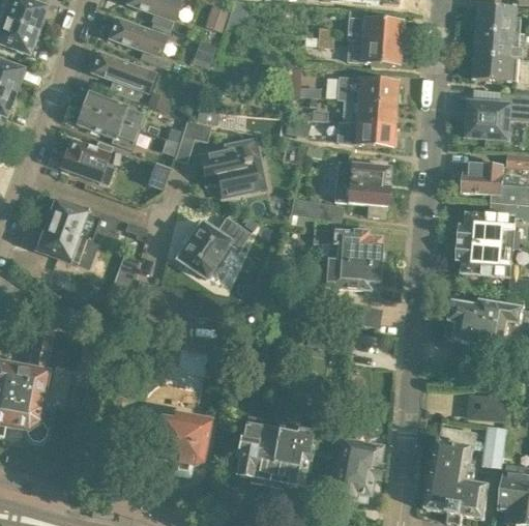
[(8,0),(2,17),(39,30),(43,19),(41,18),(46,6),(42,5),(45,0),(8,0)]
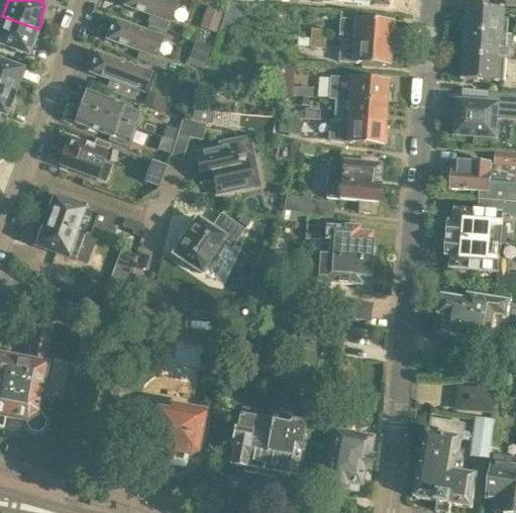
[(159,16),(156,23),(181,32),(184,25),(169,19),(176,0),(124,0),(123,3),(159,16)]
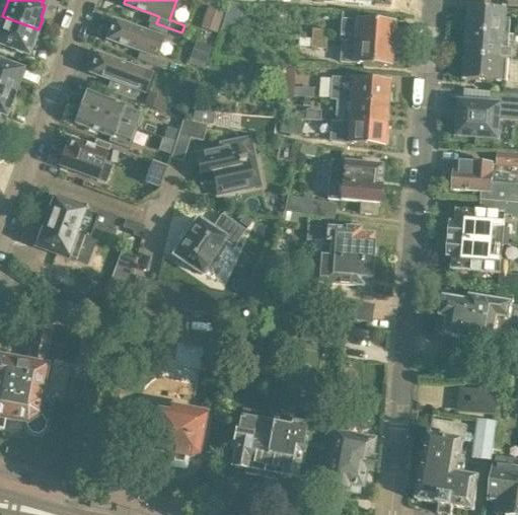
[(209,4),(202,24),(219,29),(225,9),(209,4)]
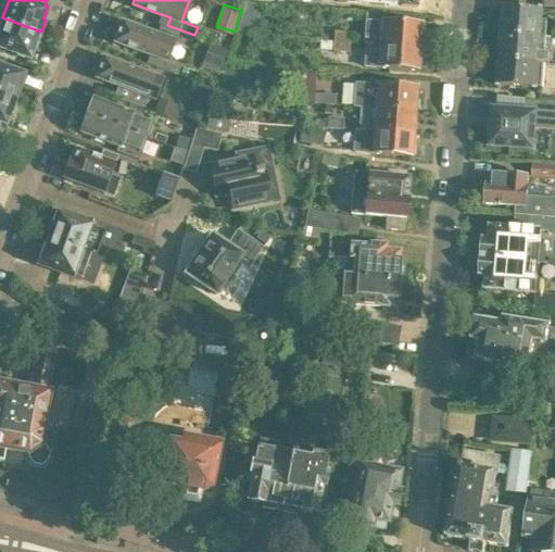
[(501,17),(500,30),(540,33),(542,7),(504,4),(503,17),(501,17)]
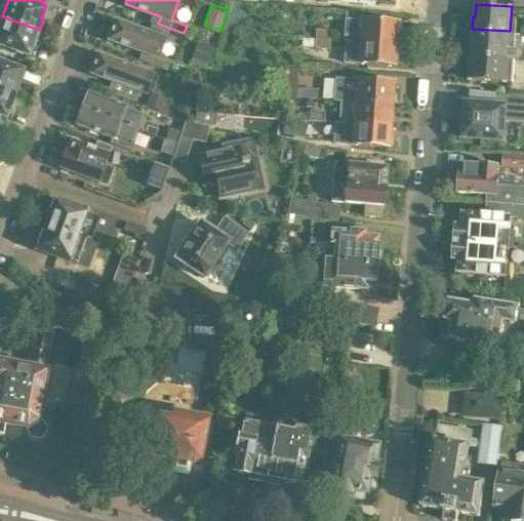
[(396,42),(397,19),(361,16),(362,9),(361,9),(346,8),(344,38),(346,39),(396,42)]
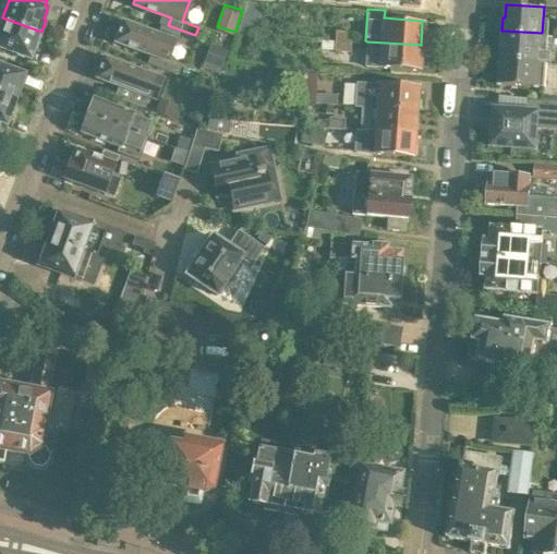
[(37,45),(41,32),(2,17),(0,16),(0,44),(29,56),(34,44),(37,45)]
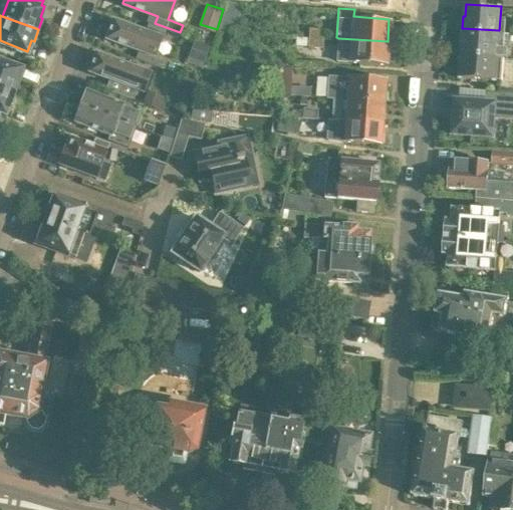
[(137,56),(164,66),(168,55),(152,49),(158,33),(112,17),(105,36),(140,49),(137,56)]
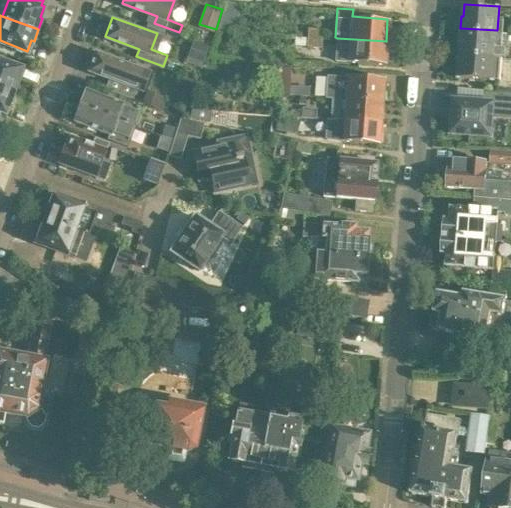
[(323,37),(324,28),(309,27),(309,36),(323,37)]
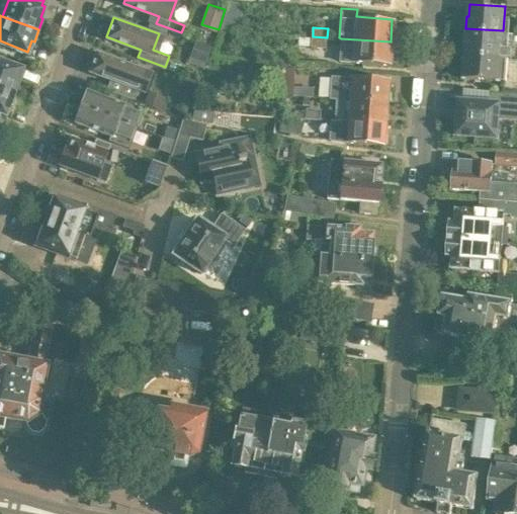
[(467,41),(466,54),(502,57),(503,30),(465,28),(464,40),(467,41)]
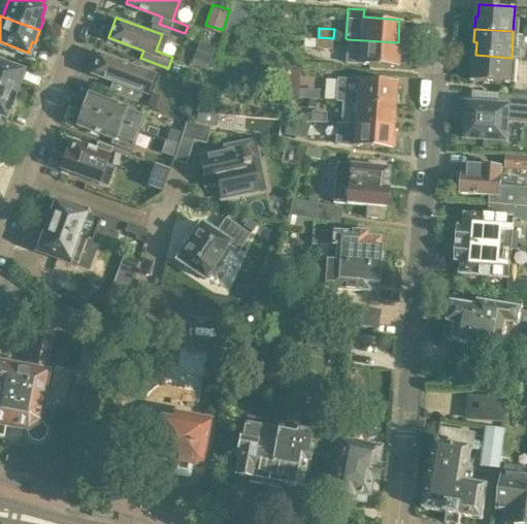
[(333,47),(333,38),(319,37),(318,46),(333,47)]
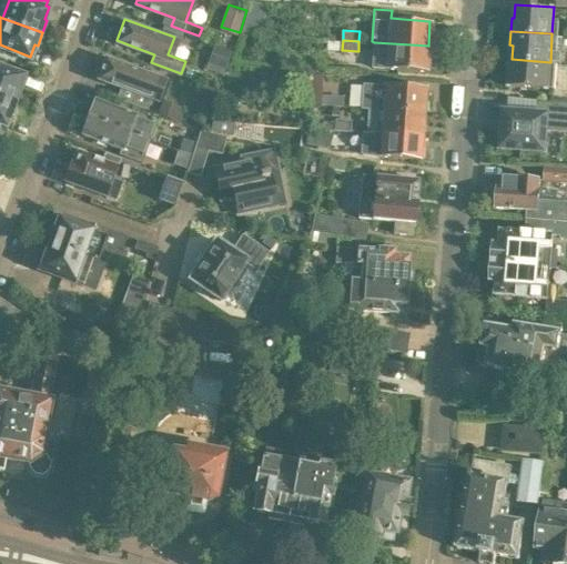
[(209,61),(226,67),(232,48),(214,42),(209,61)]
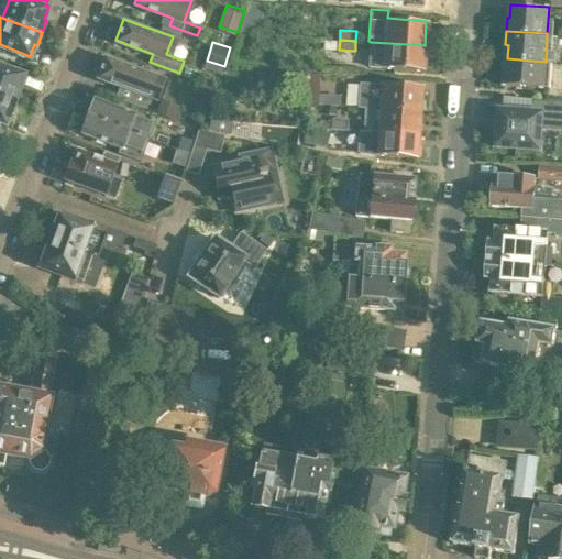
[(422,68),(425,45),(371,42),(368,64),(422,68)]
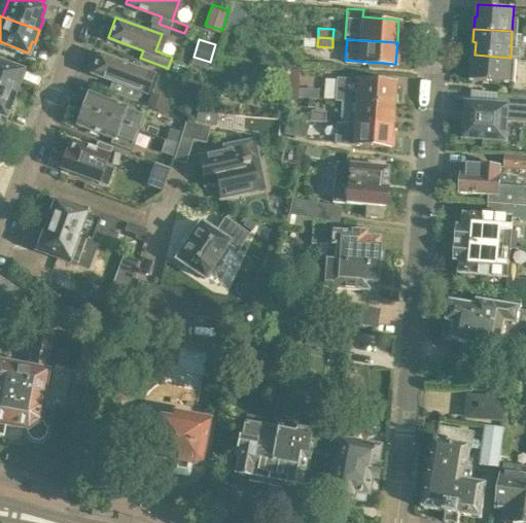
[(147,92),(154,72),(132,64),(98,51),(91,72),(111,79),(108,88),(137,98),(140,90),(147,92)]
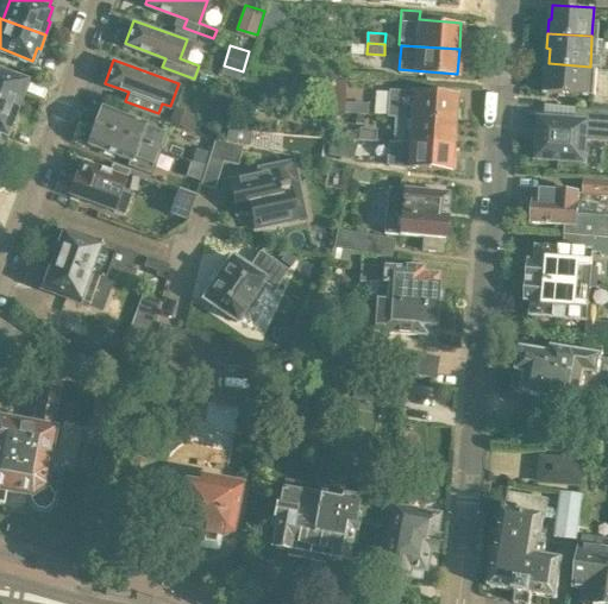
[(590,67),(549,63),(546,90),(595,94),(596,80),(589,80),(590,67)]
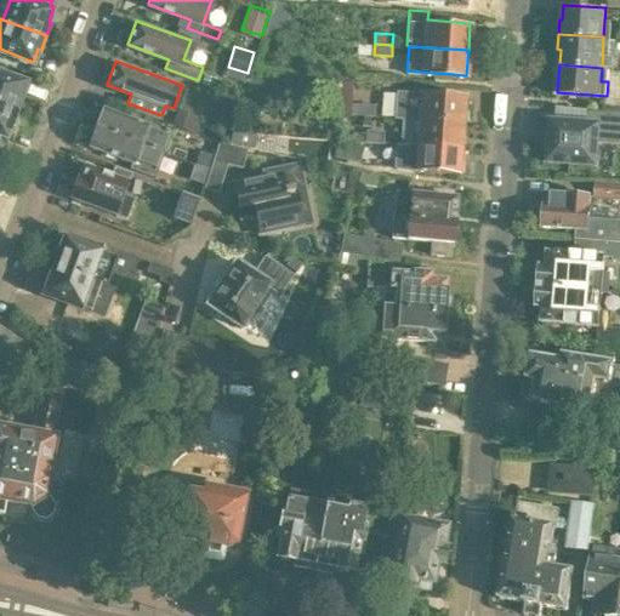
[(22,93),(27,80),(0,70),(0,101),(20,108),(24,95),(22,93)]
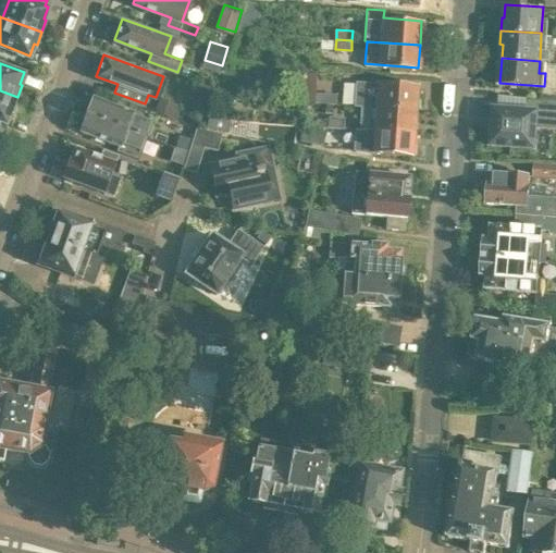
[(195,68),(185,64),(182,72),(193,76),(195,68)]
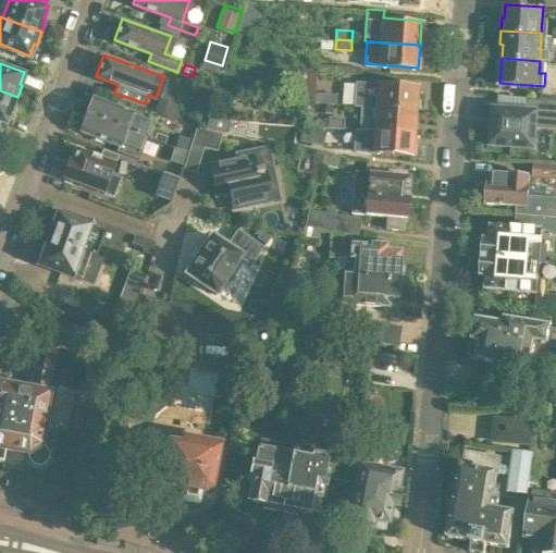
[(298,103),(312,105),(313,76),(299,76),(298,103)]
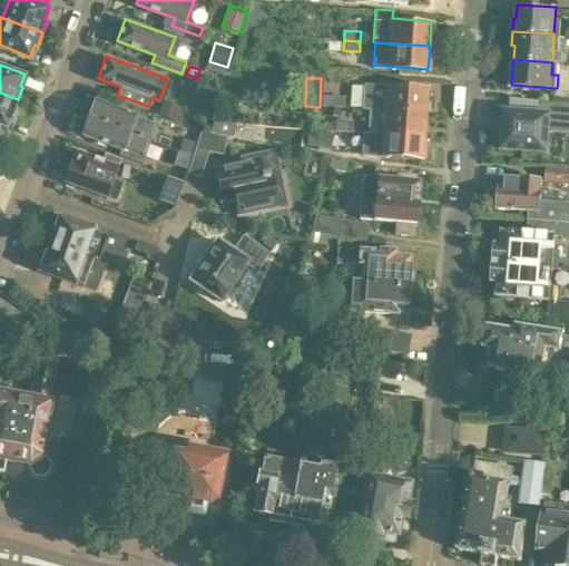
[(364,106),(371,106),(424,110),(427,87),(366,83),(364,106)]
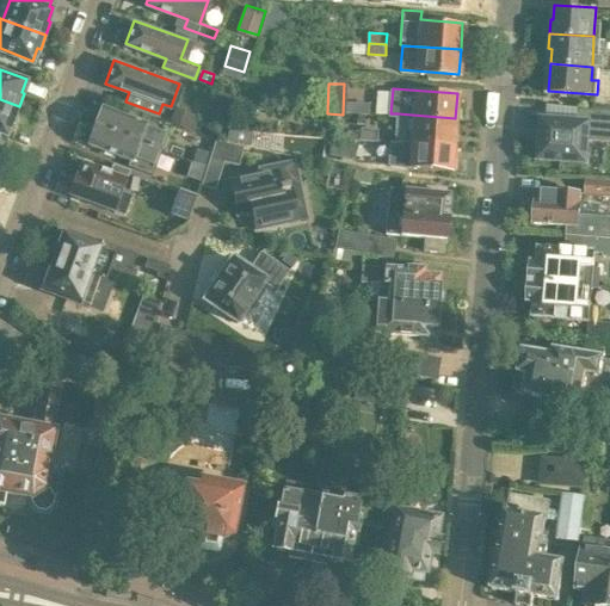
[(19,106),(0,99),(0,130),(6,133),(11,119),(14,121),(19,106)]
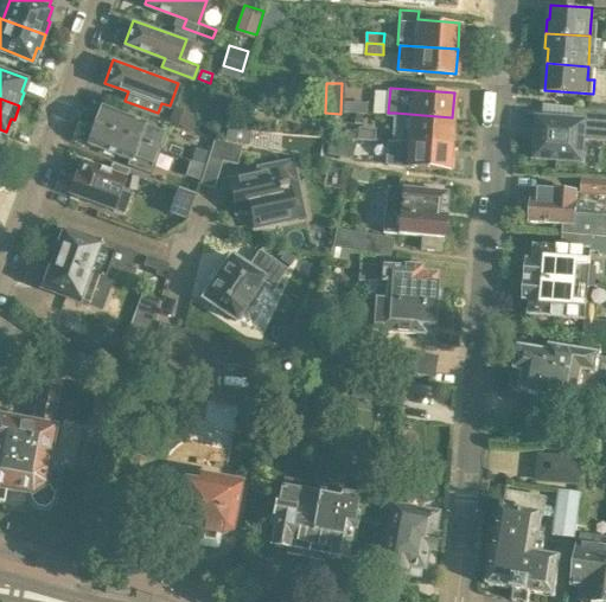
[(102,104),(95,123),(163,147),(167,130),(144,122),(145,120),(102,104)]
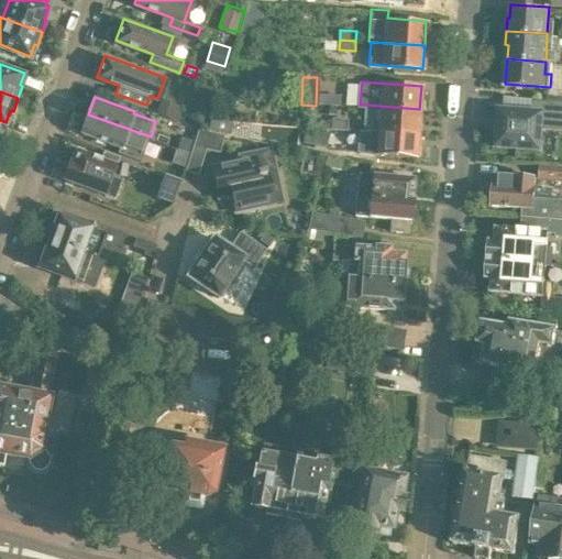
[(497,144),(541,148),(542,127),(561,128),(561,100),(535,97),(533,110),(499,108),(498,127),(497,127),(496,140),(497,141),(497,144)]
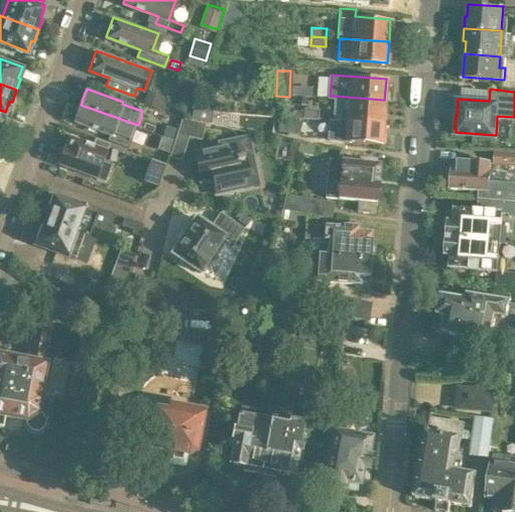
[(143,101),(162,108),(166,98),(148,90),(143,101)]
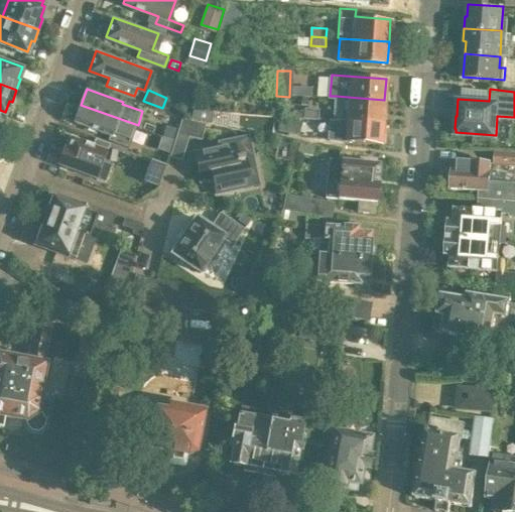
[(383,121),(384,100),(336,96),(335,117),(383,121)]
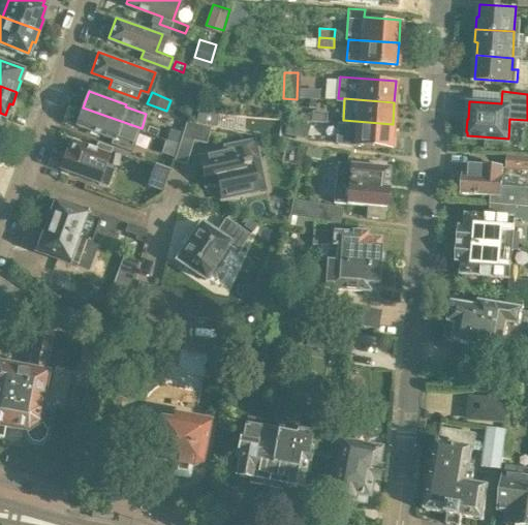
[(142,128),(83,107),(76,124),(114,137),(115,134),(136,142),(142,128)]
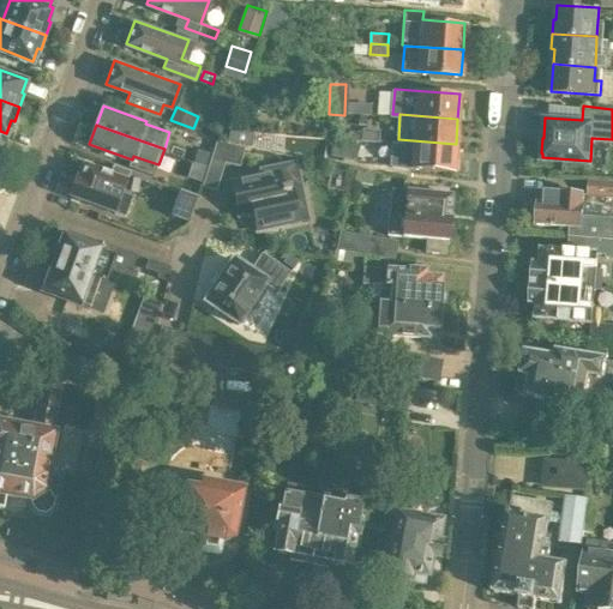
[(379,140),(380,128),(364,127),(364,130),(358,130),(356,139),(379,140)]
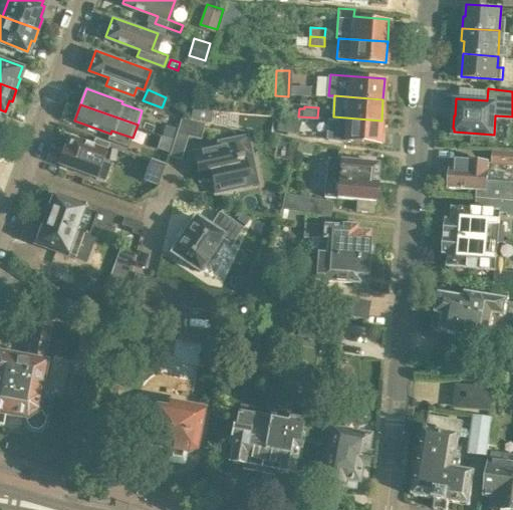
[(181,115),(177,131),(200,136),(204,120),(181,115)]
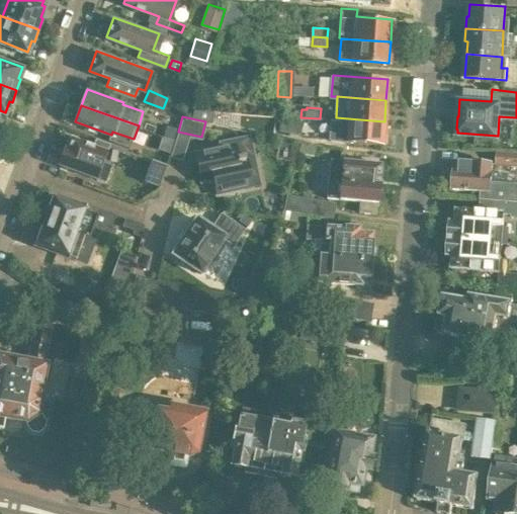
[(280,129),(302,133),(304,121),(282,117),(280,129)]
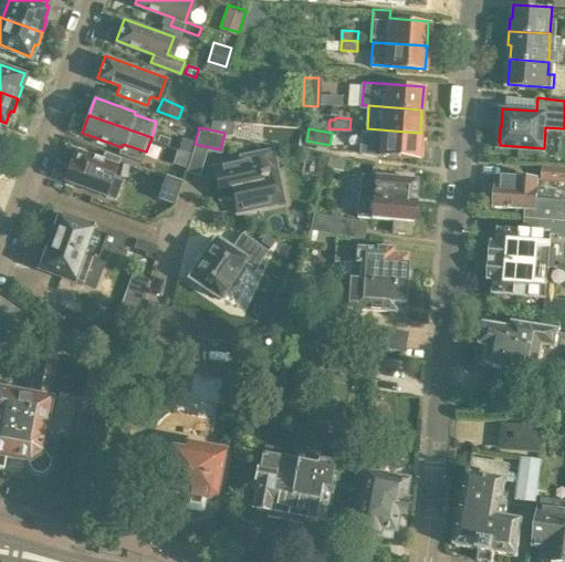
[(420,133),(367,128),(366,139),(382,141),(380,154),(418,157),(420,133)]
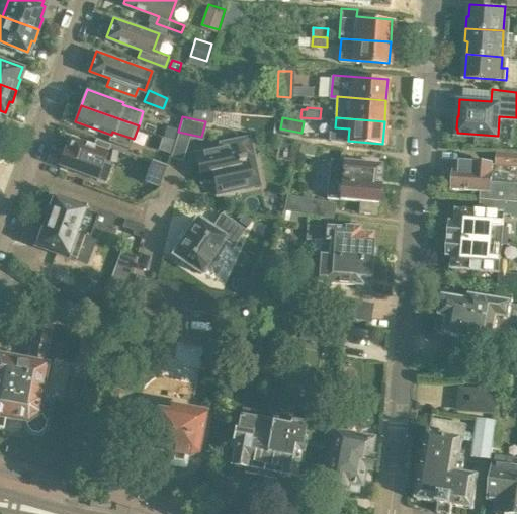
[(176,137),(179,126),(167,123),(164,133),(176,137)]
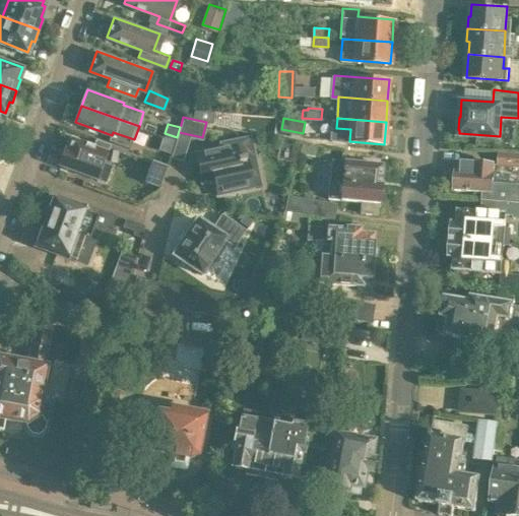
[(60,165),(96,178),(96,177),(106,181),(112,165),(103,160),(107,148),(73,136),(69,148),(66,147),(60,165)]
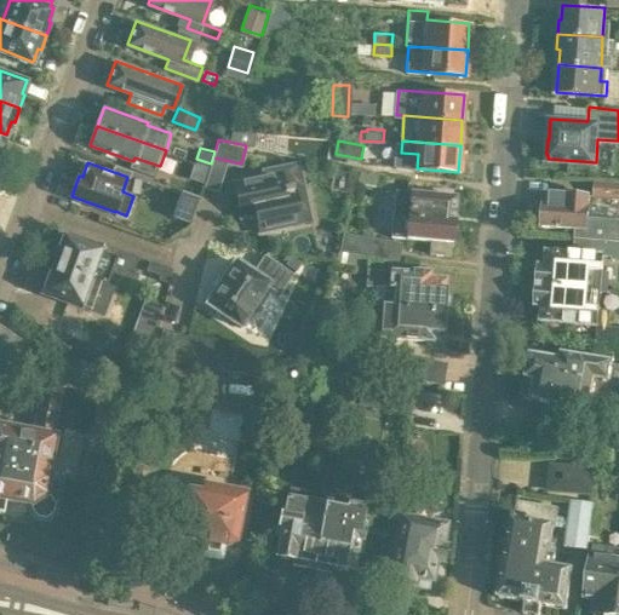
[(206,183),(211,167),(195,162),(190,178),(206,183)]
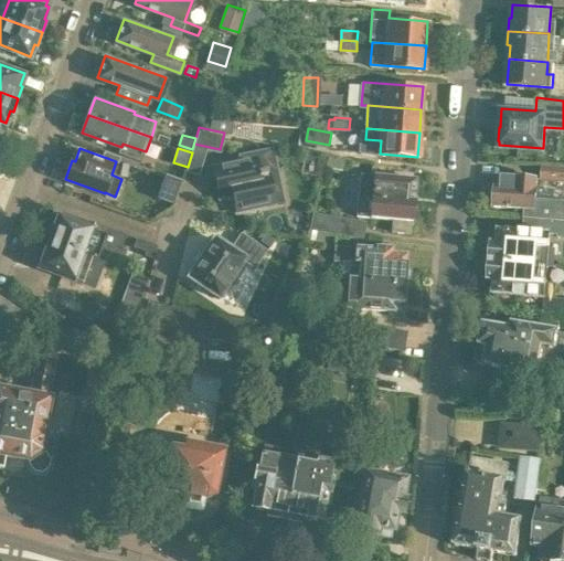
[(241,158),(213,165),(220,196),(233,192),(236,210),(246,209),(284,200),(277,168),(261,171),(255,149),(240,154),(241,158)]
